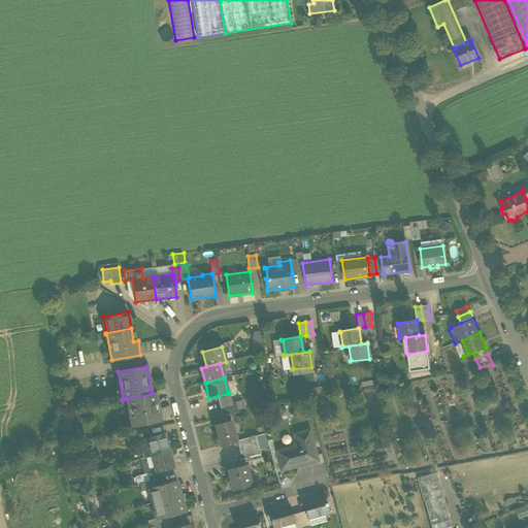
[(152,394),(127,398),(127,399),(132,426),(161,421),(156,393),(152,393),(152,394)]
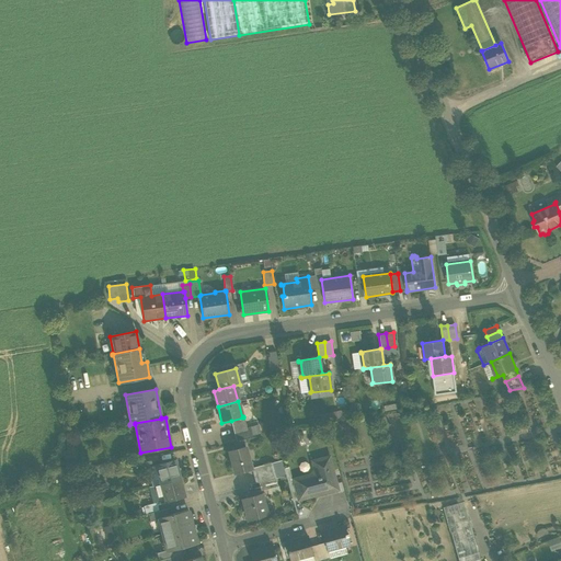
[(243,418),(231,421),(232,427),(245,424),(243,418)]
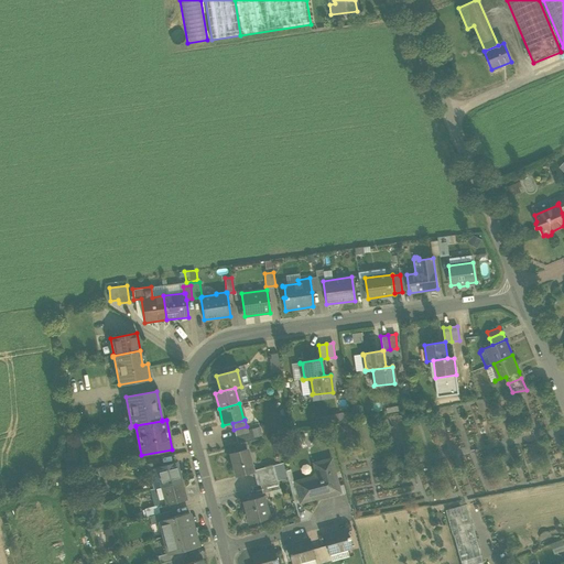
[(247,426),(234,430),(236,436),(248,433),(247,426)]
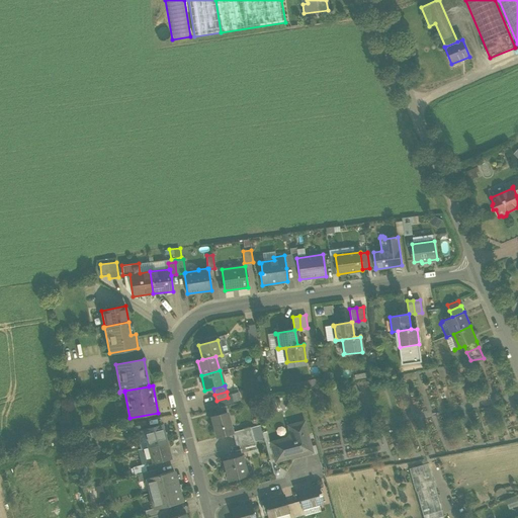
[(239,392),(232,393),(234,401),(240,400),(239,392)]
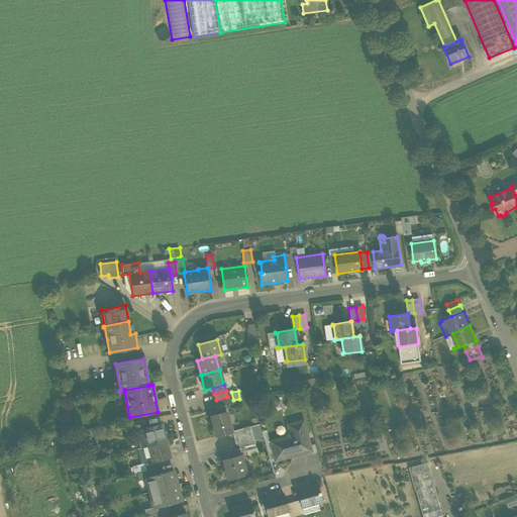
[(227,397),(216,400),(218,407),(229,404),(227,397)]
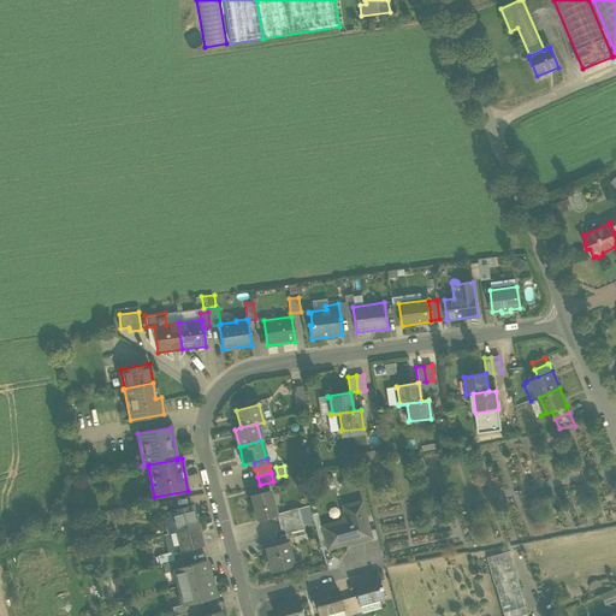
[(270,490),(252,496),(255,509),(258,520),(276,515),(270,490)]
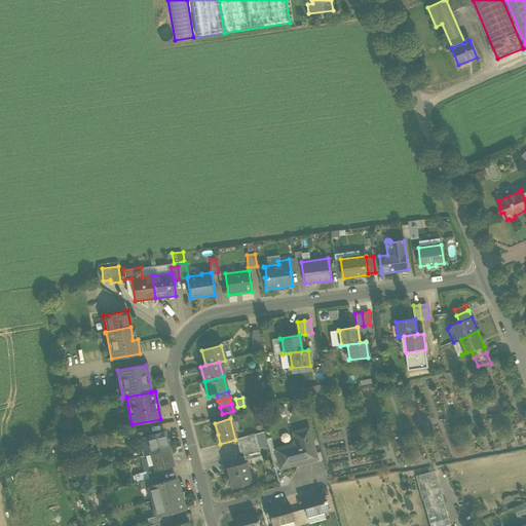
[(147,427),(129,430),(130,437),(148,434),(147,427)]
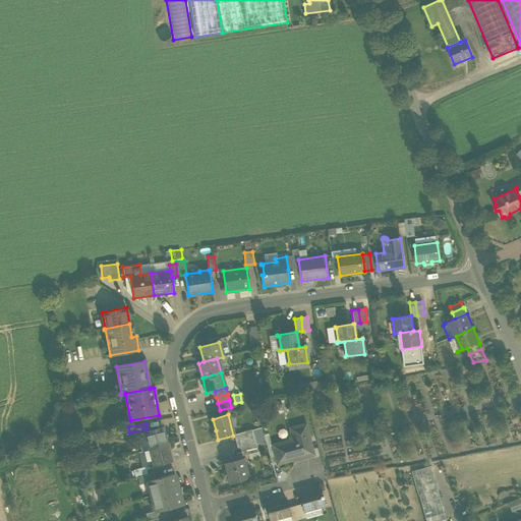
[(295,441),(273,447),(278,464),(313,454),(305,424),(291,428),(295,441)]
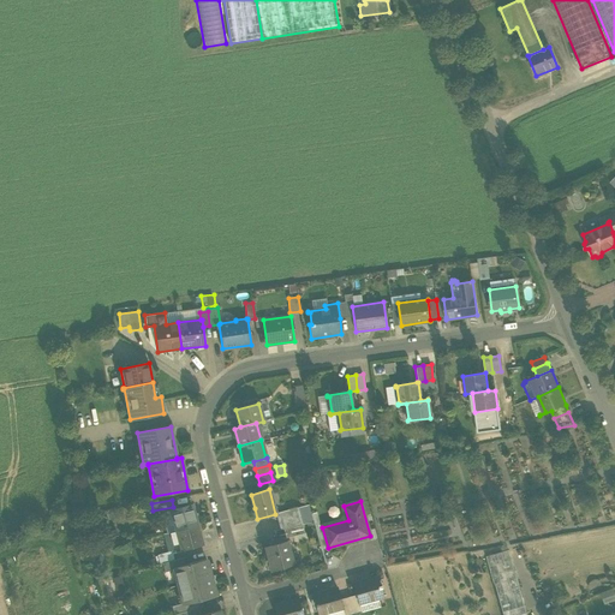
[(191,505),(162,513),(166,530),(173,527),(174,531),(197,525),(191,505)]
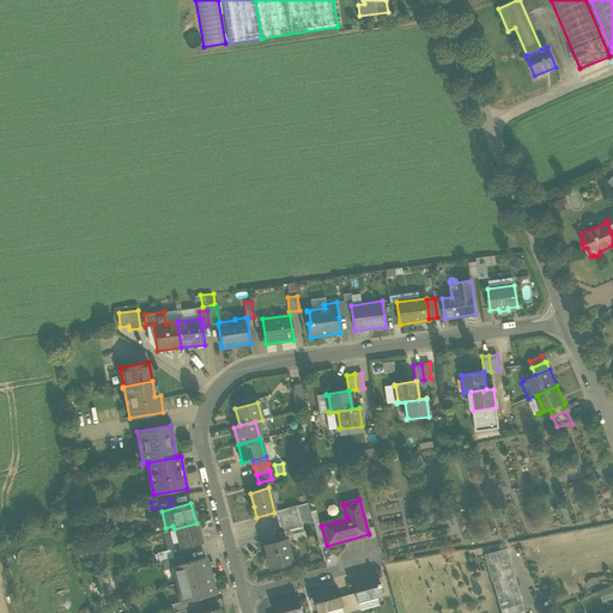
[(174,529),(170,530),(176,551),(201,544),(196,523),(174,529)]
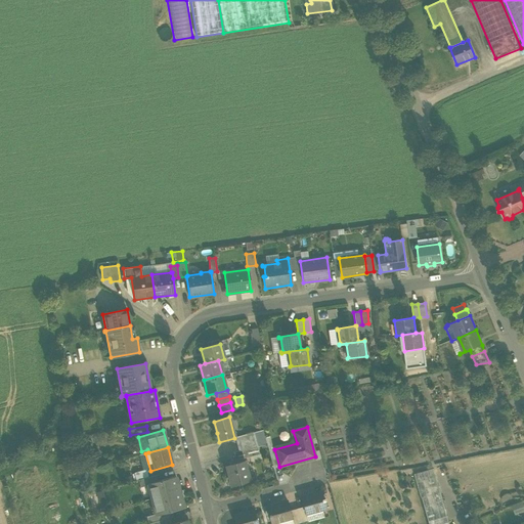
[(257,447),(245,450),(247,457),(259,454),(257,447)]
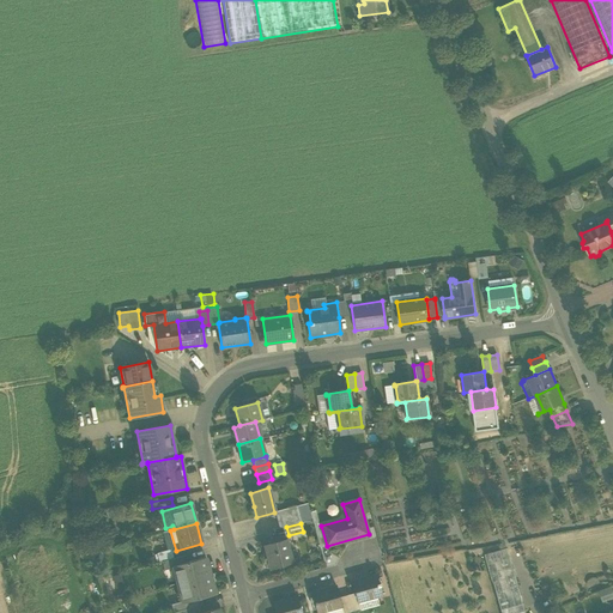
[(286,539),(263,545),(267,556),(271,569),(292,563),(286,539)]
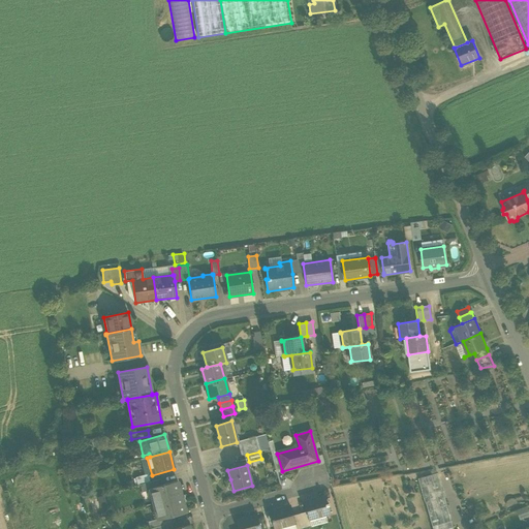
[(453,528),(438,473),(418,478),(405,483),(417,528),(453,528)]
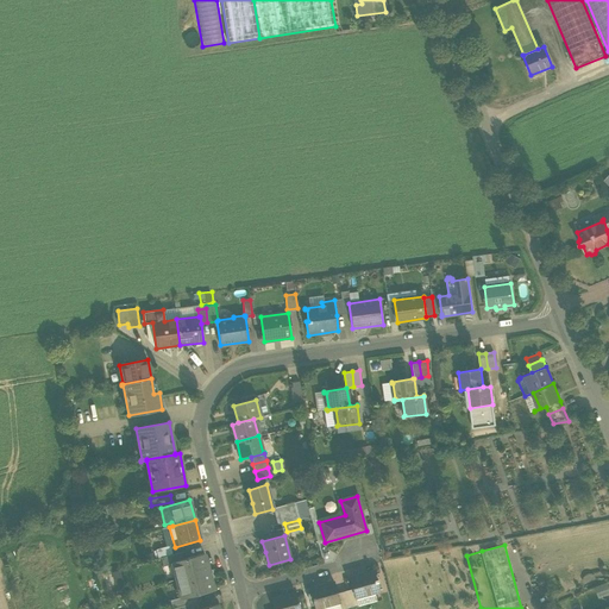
[(170,546),(156,550),(158,558),(161,558),(173,554),(170,546)]
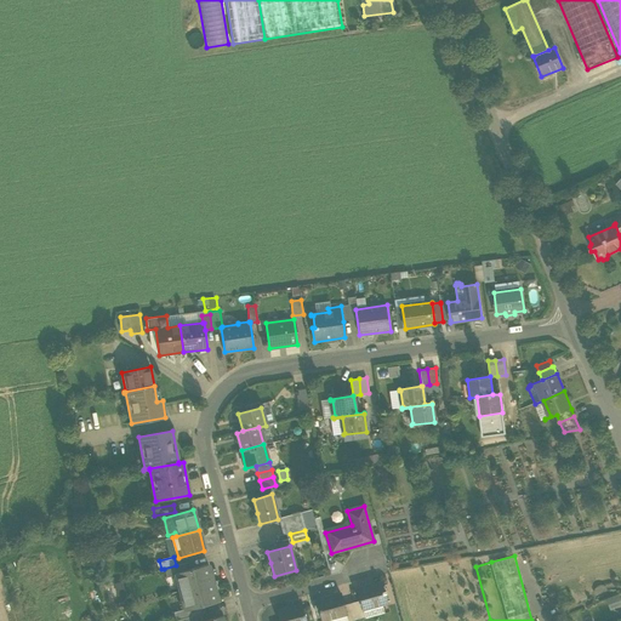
[(176,565),(164,569),(166,577),(176,575),(175,574),(189,569),(188,563),(176,565)]
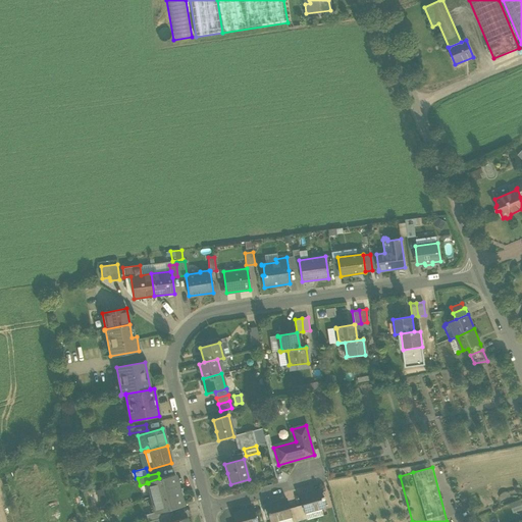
[(159,478),(147,482),(148,483),(151,498),(179,490),(174,474),(159,478)]
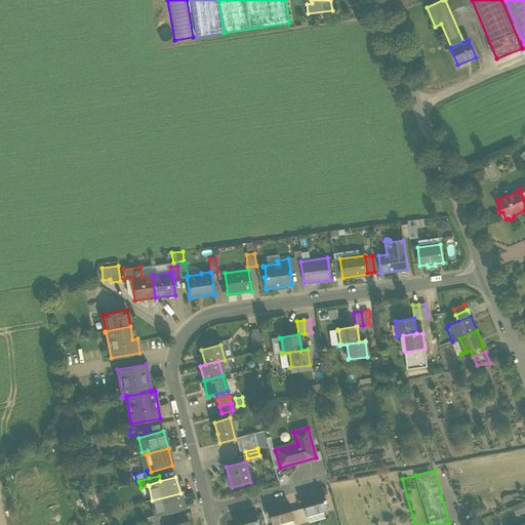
[(322,492),(301,498),(305,509),(306,516),(307,516),(327,510),(322,492)]
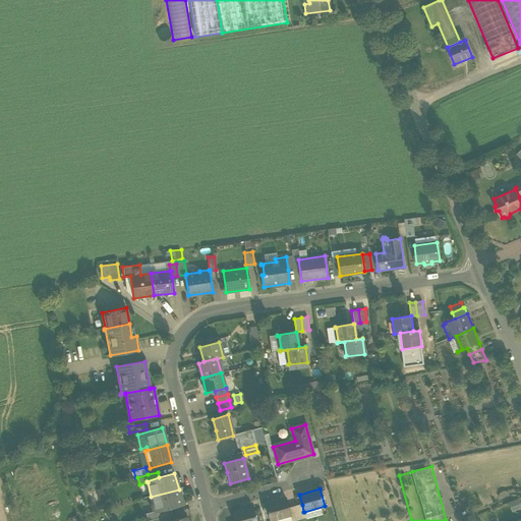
[(179,489),(151,497),(155,511),(156,513),(165,510),(183,505),(179,489)]
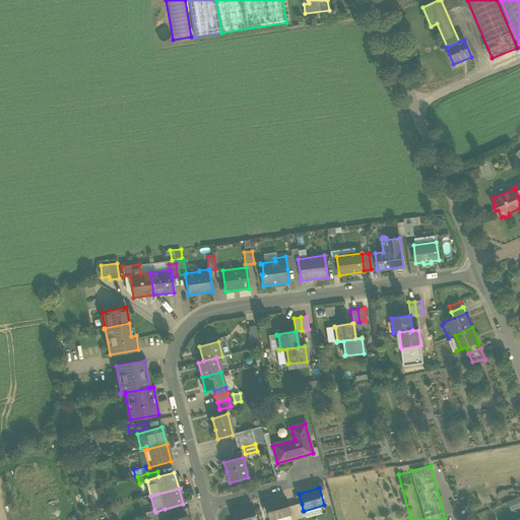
[(285,497),(264,503),(269,519),(290,519),(289,514),(288,508),(285,497)]
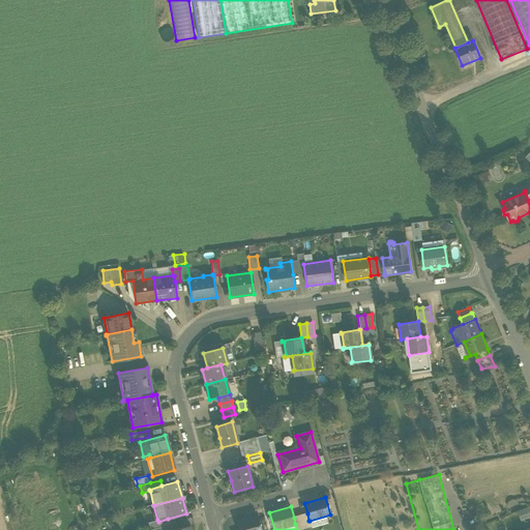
[(529,513),(528,508),(521,510),(525,519),(529,517),(529,513)]
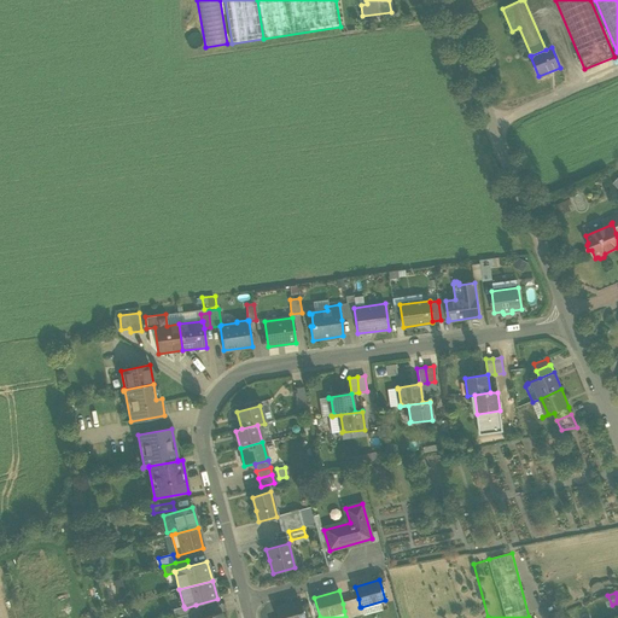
[(359,599),(350,601),(354,617),(363,614),(361,607),(360,607),(359,599)]
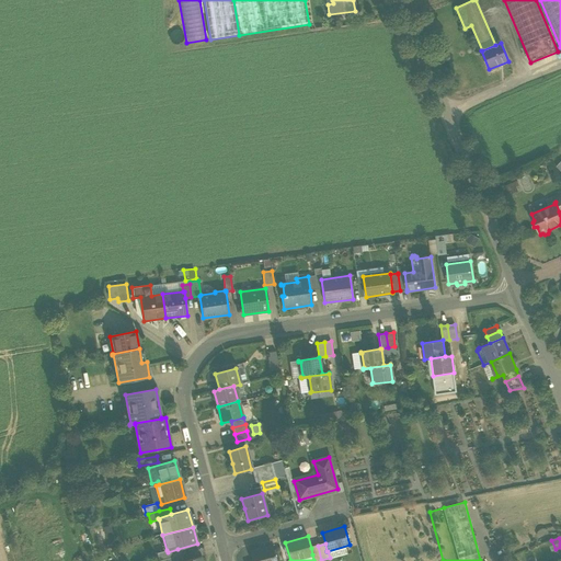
[(276,560),(272,546),(250,552),(252,560),(276,560)]
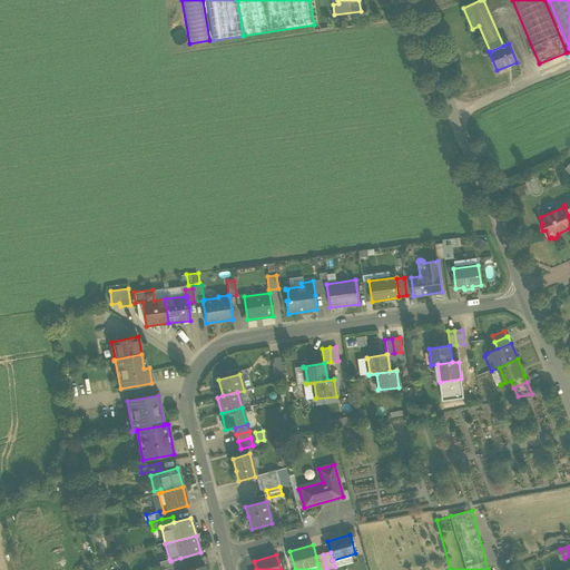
[(323,554),(316,557),(317,563),(318,569),(321,569),(326,569),(323,554)]
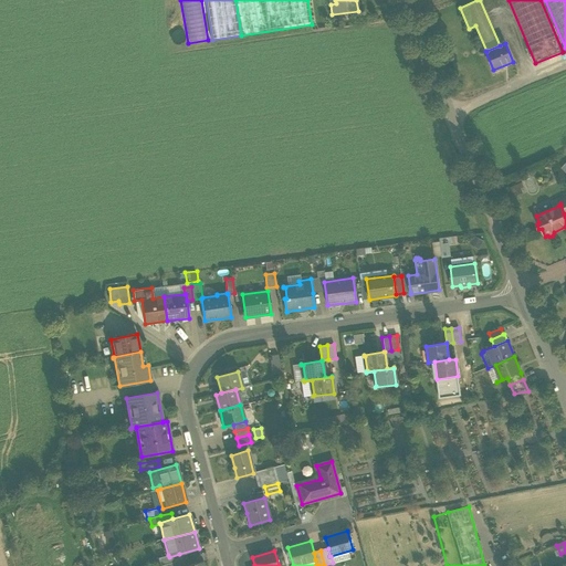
[(168,555),(158,558),(160,565),(181,561),(179,554),(169,557),(168,555)]
